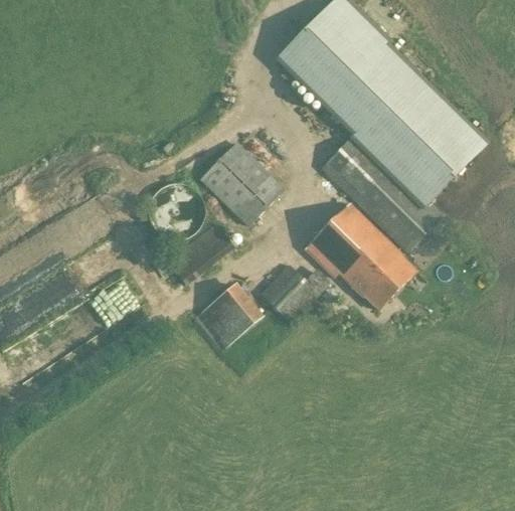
[(443,215),(356,131),(321,166),(406,252),(443,215)]
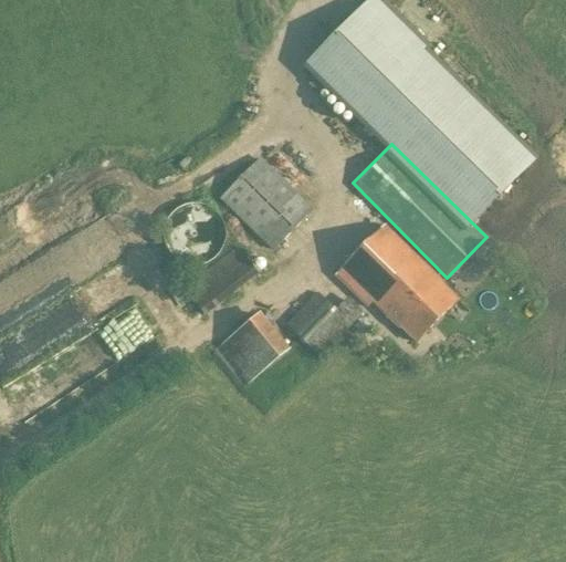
[(312,208),(260,155),(211,204),(227,219),(234,211),(273,248),(312,208)]
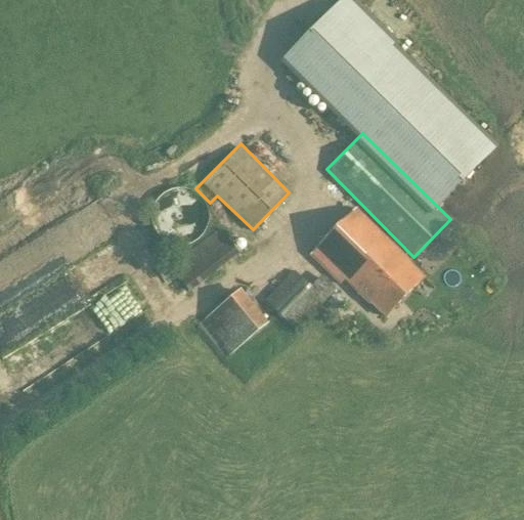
[(160,195),(159,197),(157,200),(155,202),(154,205),(153,209),(151,210),(151,212),(151,214),(151,217),(151,220),(153,223),(155,226),(156,230),(158,232),(160,234),(163,237),(165,239),(168,241),(171,242),(175,243),(178,243),(181,243),(183,243),(187,242),(190,241),(192,240),(195,239),(198,236),(200,234),(202,232),(203,230),(205,228),(206,225),(207,223),(207,220),(208,217),(208,215),(208,213),(207,210),(207,207),(206,205),(205,202),(204,201),(203,199),(201,197),(200,196),(198,193),(195,192),(194,190),(191,189),(188,188),(185,187),(183,187),(180,187),(178,187),(175,187),(173,187),(169,189),(165,190),(163,192),(162,193),(160,195)]
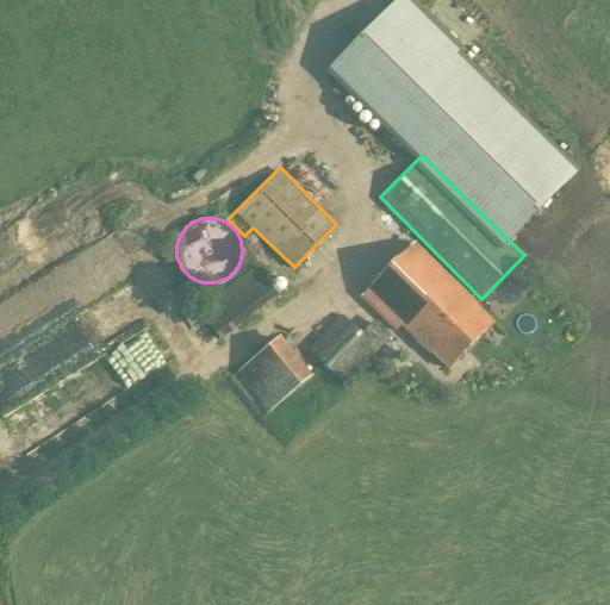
[(431,350),(447,366),(492,319),(477,305),(478,303),(415,241),(361,294),(396,328),(400,323),(429,351),(431,350)]
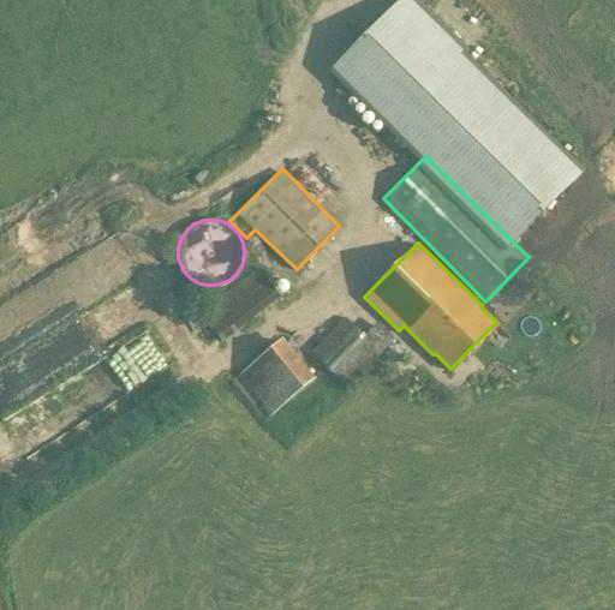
[(279,294),(257,264),(255,267),(251,261),(239,270),(243,275),(199,310),(221,339),(279,294)]
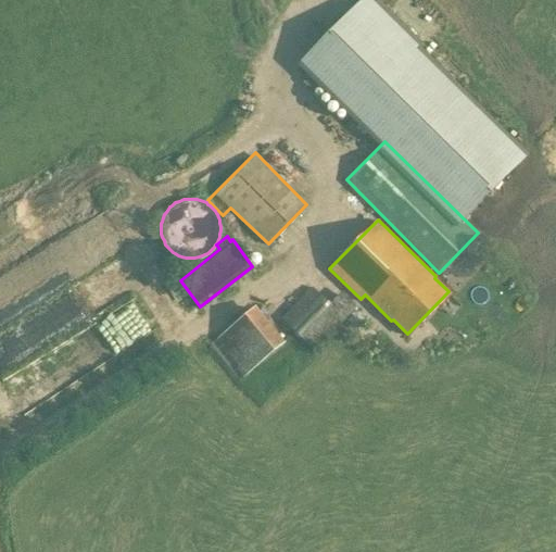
[(329,301),(312,285),(281,316),(314,348),(356,303),(341,289),(329,301)]
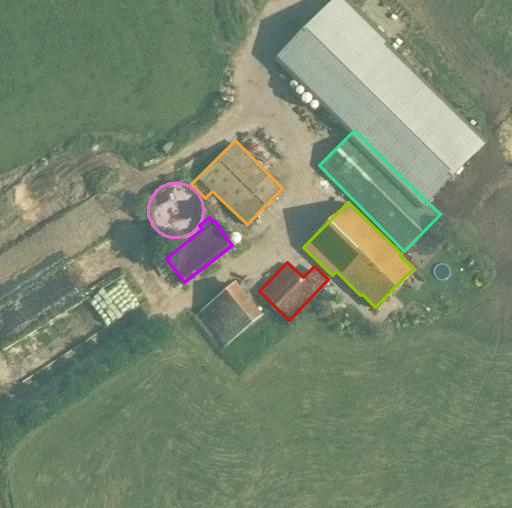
[(199,310),(221,336),(218,338),(224,345),(262,314),(234,280),(199,310)]
